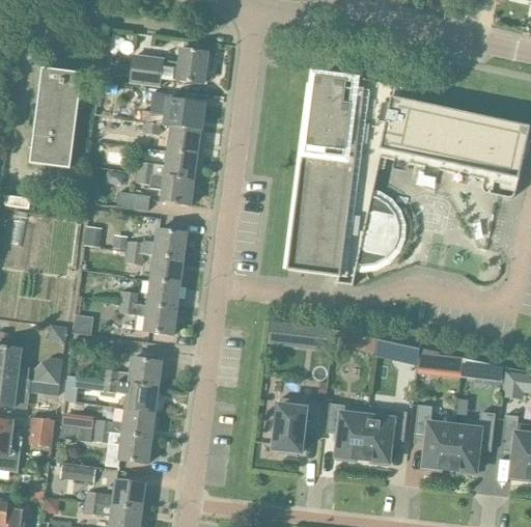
[(48,29),(46,40),(57,43),(59,30),(48,29)]
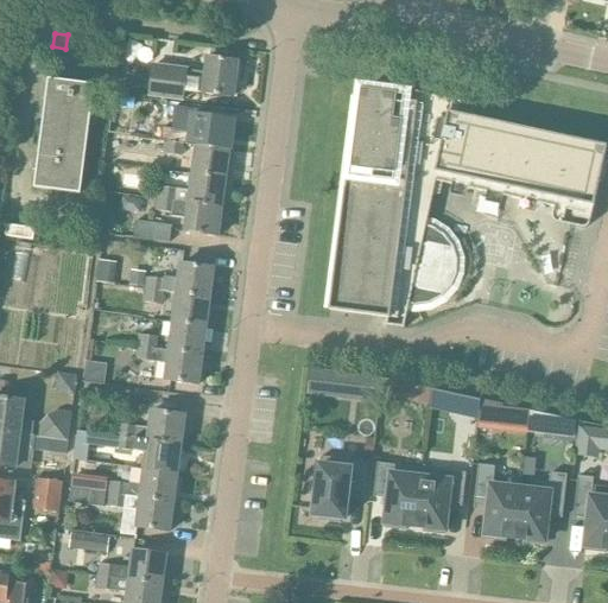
[(184,88),(209,91),(233,94),(238,58),(209,55),(207,70),(187,68),(188,65),(154,62),(150,93),(183,96),(184,88)]
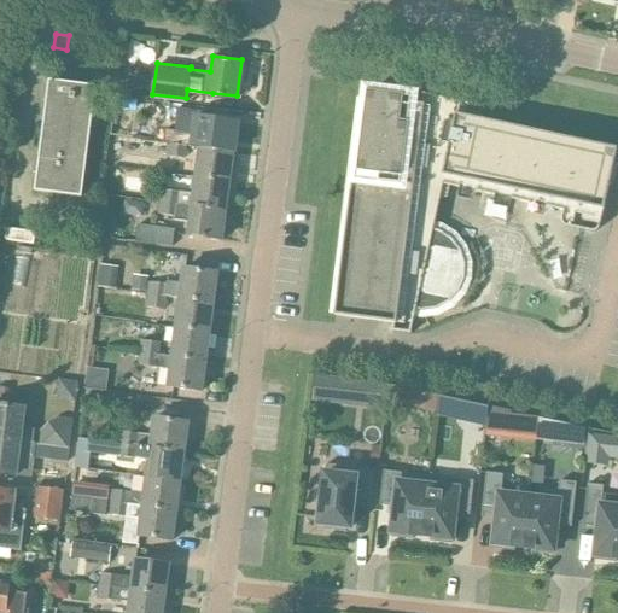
[(50,77),(35,188),(82,194),(97,83),(50,77)]
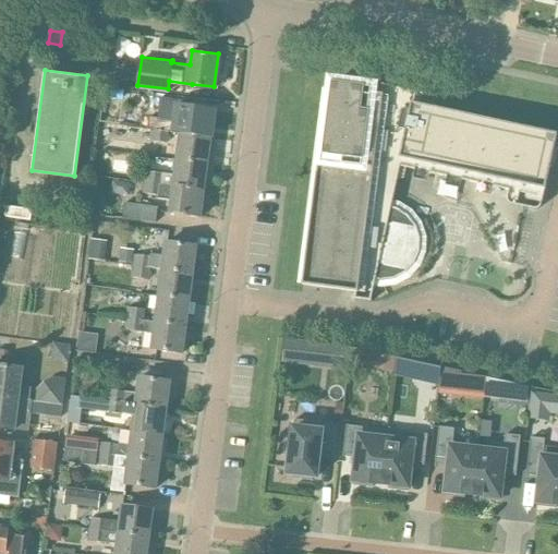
[(106,70),(105,79),(116,80),(116,71),(106,70)]
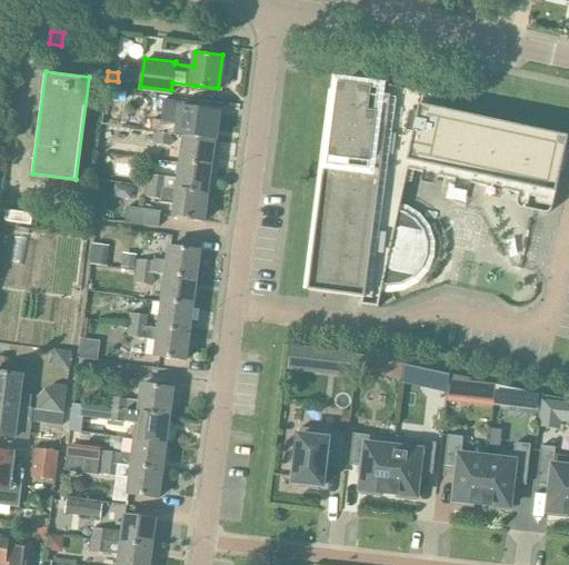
[(309,287),(351,293),(363,295),(379,296),(380,297),(382,289),(383,283),(389,284),(402,281),(413,276),(422,266),(428,254),(428,240),(425,227),(417,217),(405,209),(399,208),(401,201),(409,167),(519,191),(518,198),(518,201),(520,204),(523,206),(535,208),(545,210),(548,210),(551,208),(552,205),(567,142),(567,138),(565,136),(561,134),(548,131),(533,128),(443,108),(422,103),(425,90),(390,82),(389,93),(335,87),(309,287)]
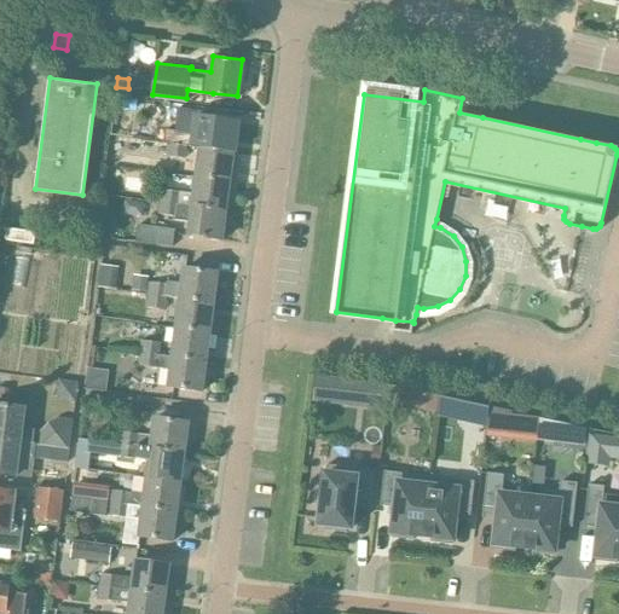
[(187,143),(201,145),(233,150),(238,119),(204,115),(203,131),(169,127),(168,140),(187,143)]
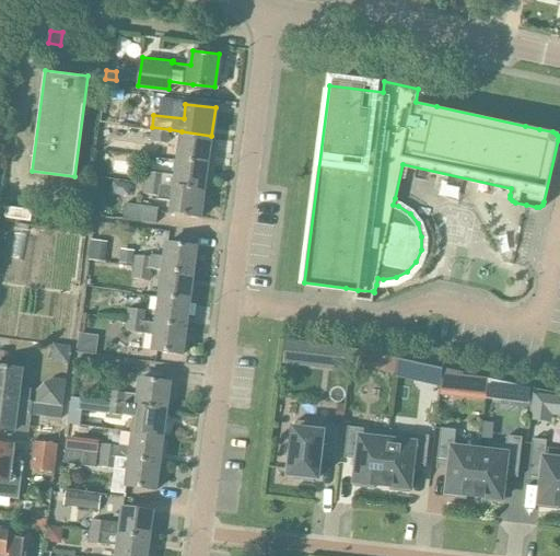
[(170,129),(152,127),(151,137),(167,140),(170,129)]
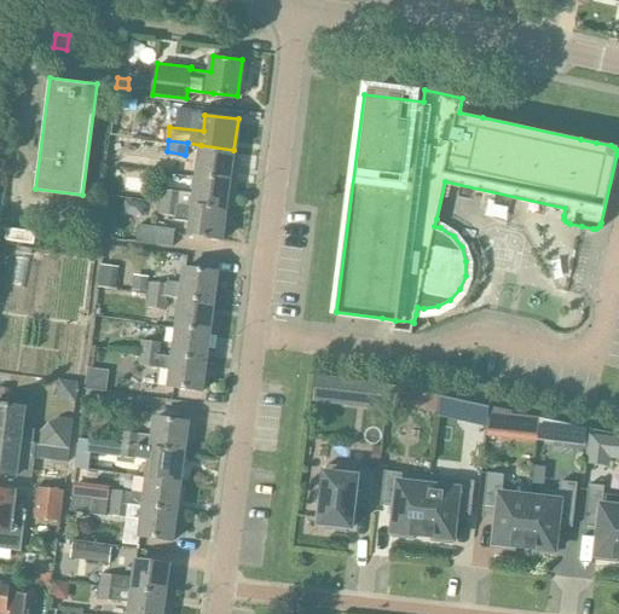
[(197,174),(230,178),(233,150),(201,145),(197,174)]
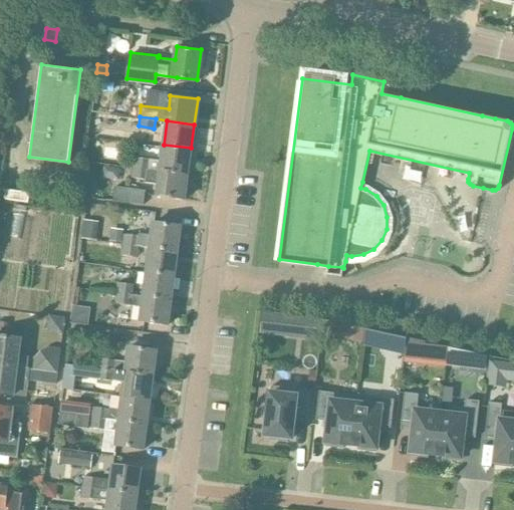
[(188,173),(191,148),(164,145),(162,158),(135,155),(134,166),(188,173)]
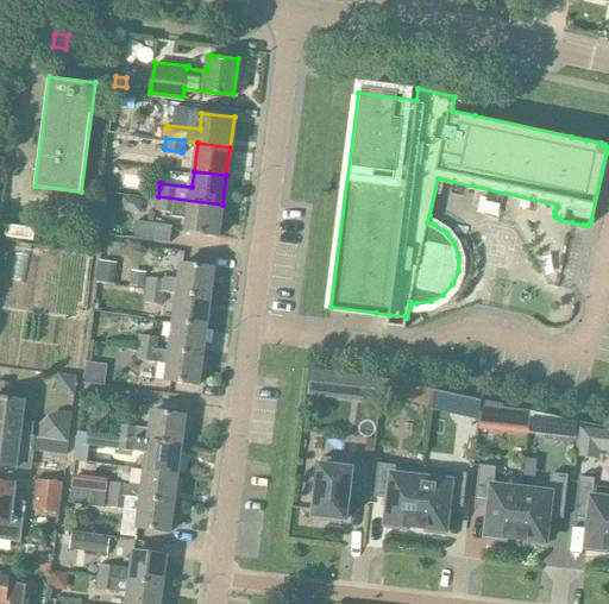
[(219,233),(223,205),(158,196),(156,208),(174,209),(173,214),(188,215),(186,230),(219,233)]
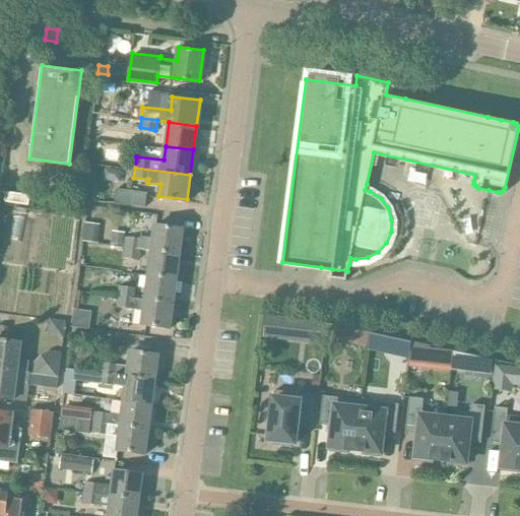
[(115,200),(145,204),(147,190),(117,186),(115,200)]
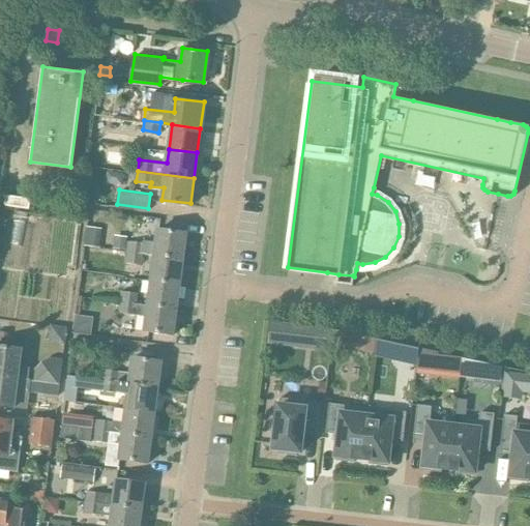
[(100,245),(102,226),(87,224),(84,243),(100,245)]
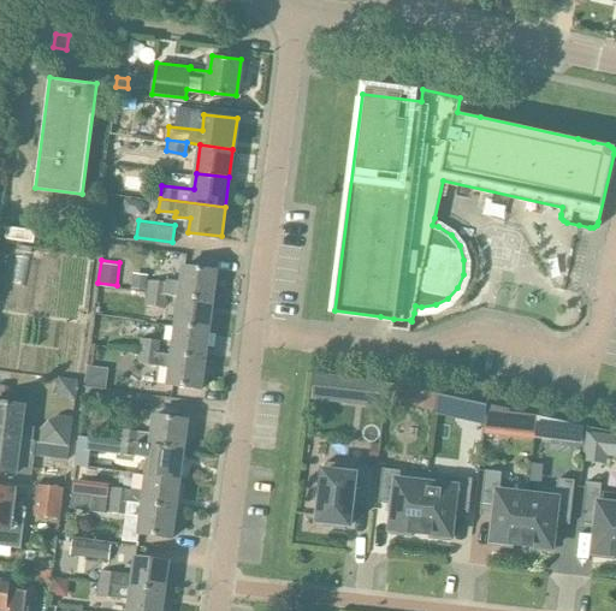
[(147,288),(147,289),(166,291),(213,298),(217,268),(193,266),(183,265),(181,282),(148,278),(149,272),(134,270),(132,285),(147,288)]
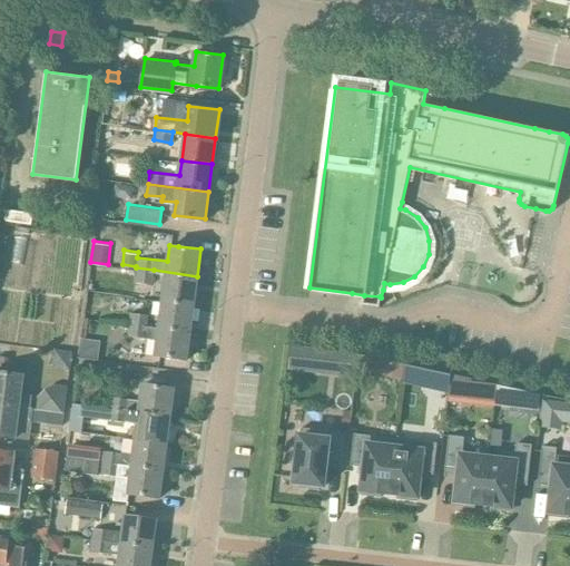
[(136,267),(135,280),(151,282),(154,270),(136,267)]
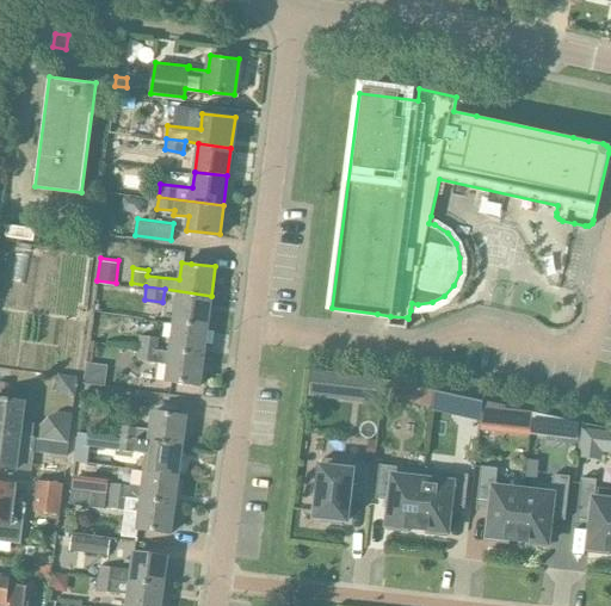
[(165,289),(162,302),(176,304),(173,320),(208,325),(211,296),(165,289)]
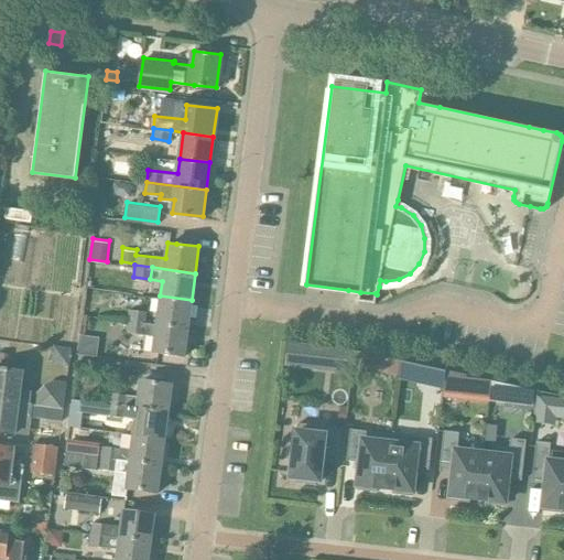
[(188,327),(192,300),(160,295),(156,323),(188,327)]
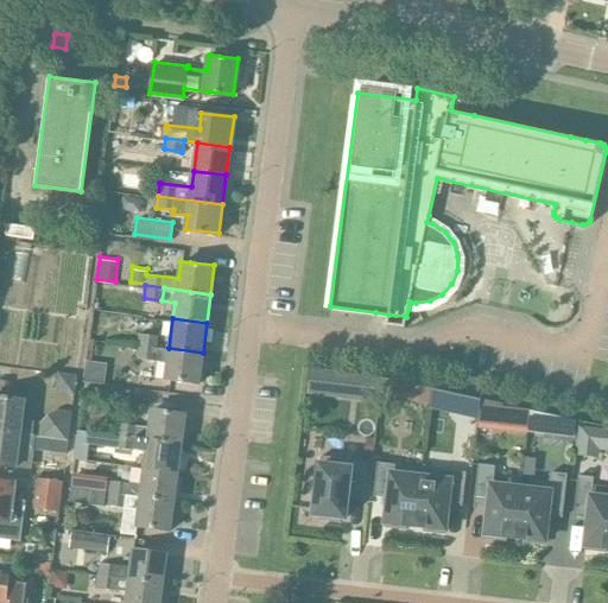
[(139,330),(138,344),(157,347),(158,334),(139,330)]
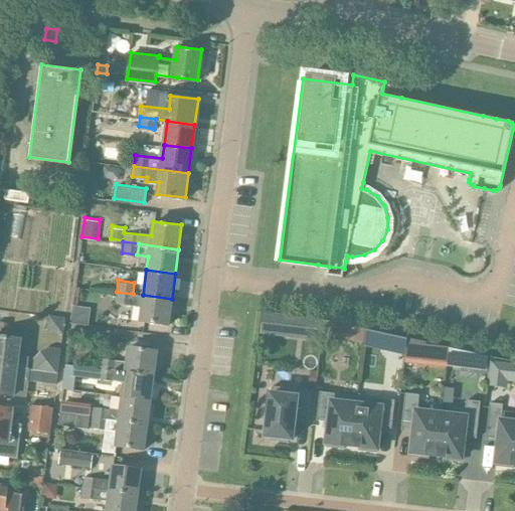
[(168,323),(172,299),(143,295),(133,294),(117,292),(116,302),(142,306),(140,319),(168,323)]
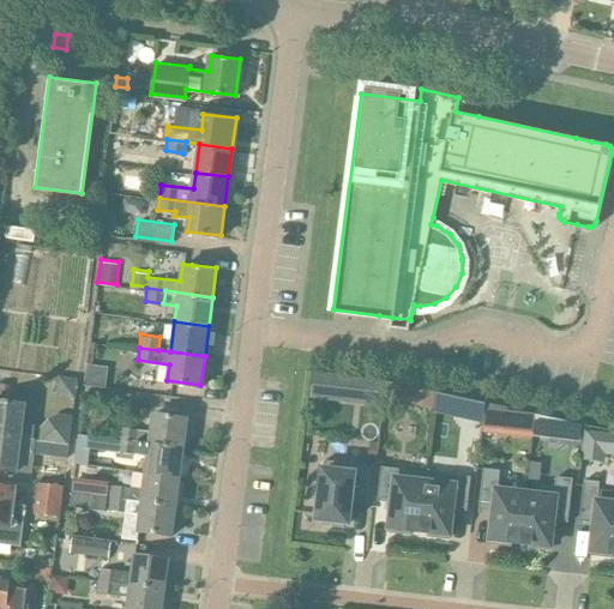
[(86,361),(84,383),(104,386),(108,365),(86,361)]
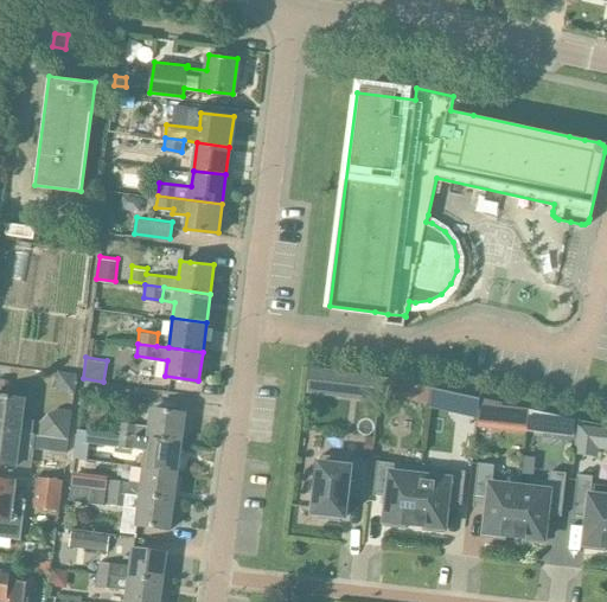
[(310,365),(306,391),(342,395),(344,370),(344,369),(310,365)]
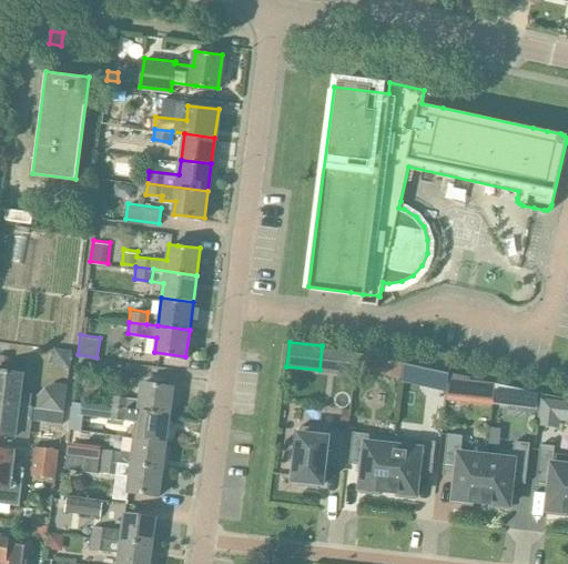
[(54,345),(51,364),(70,366),(72,349),(54,345)]
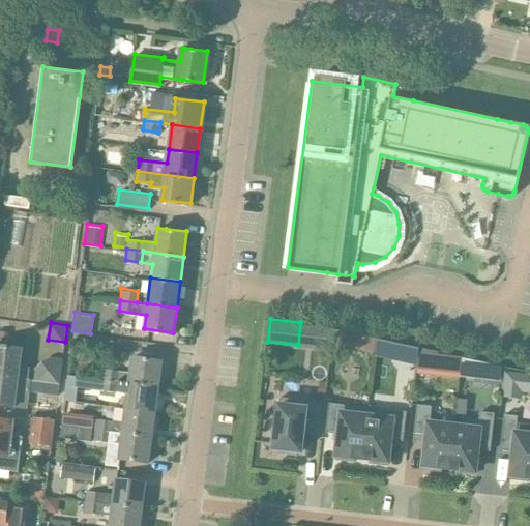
[(332,327),(331,341),(374,350),(375,337),(332,327)]
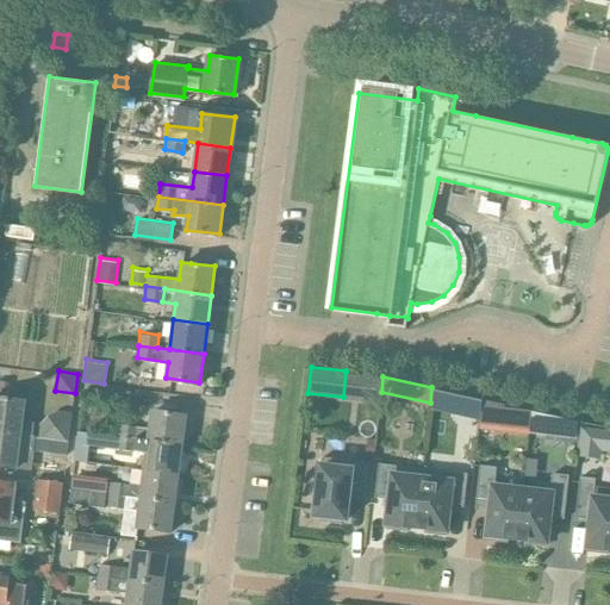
[(0,429),(22,432),(33,434),(36,419),(24,418),(25,400),(17,398),(0,395),(0,429)]
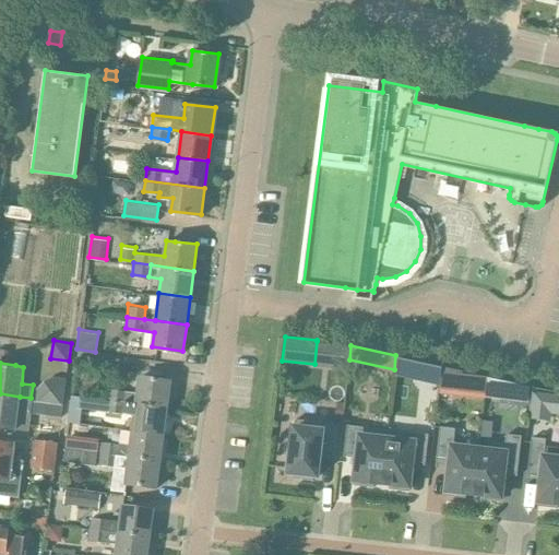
[(413,365),(411,381),(429,384),(431,367),(413,365)]
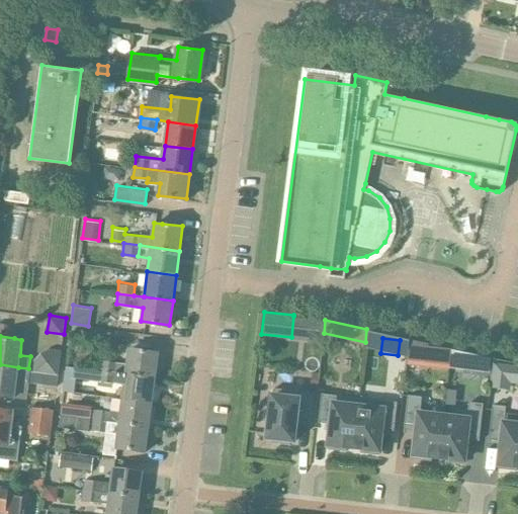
[(410,341),(408,356),(425,358),(427,343),(410,341)]
